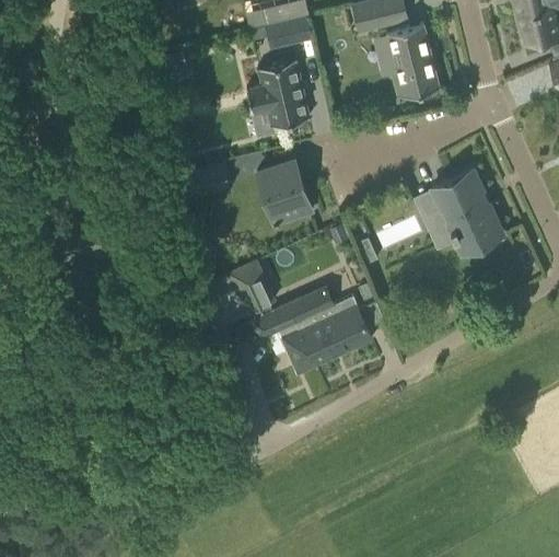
[(304,0),(298,0),(261,9),(266,25),(287,20),(307,15),(309,14),(304,0)]
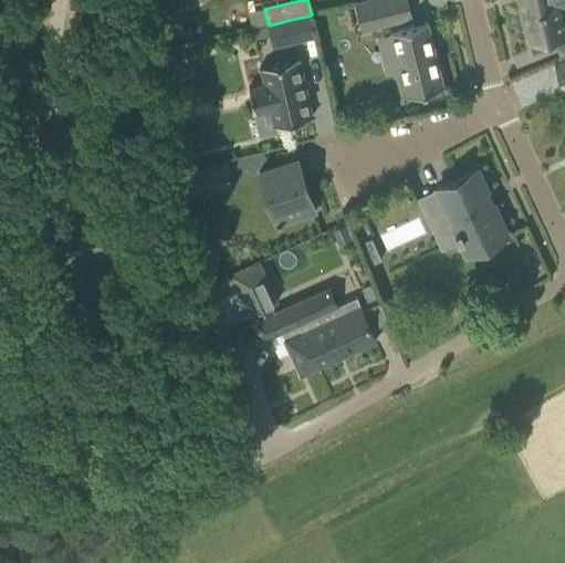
[(390,24),(384,0),(383,0),(357,7),(363,31),(390,24)]
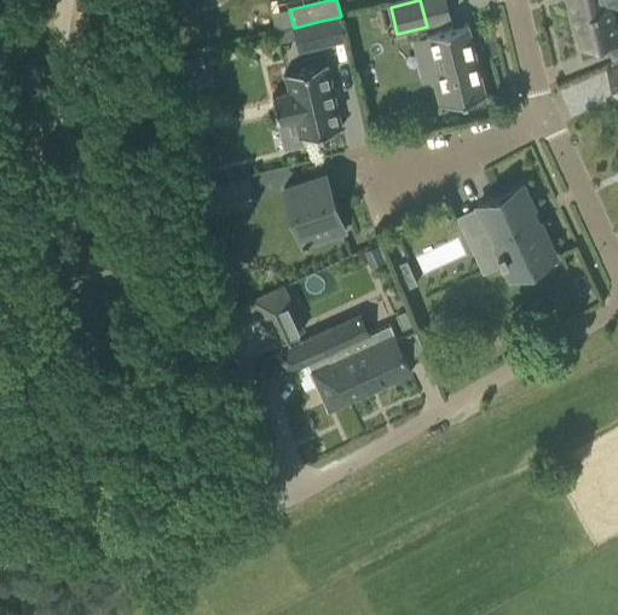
[(617,0),(571,0),(583,46),(616,39),(610,10),(617,6),(617,0)]
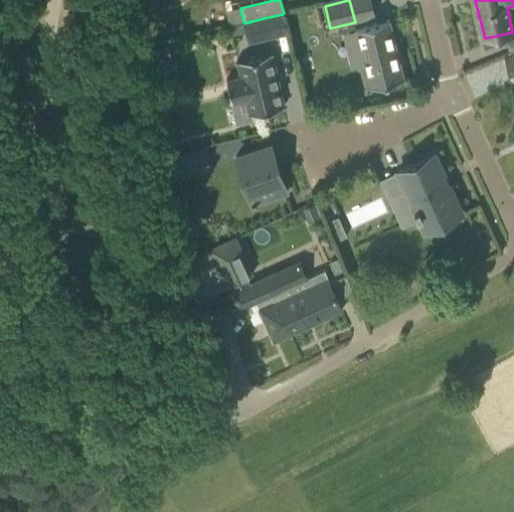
[(156,2),(144,6),(147,16),(159,13),(156,2)]
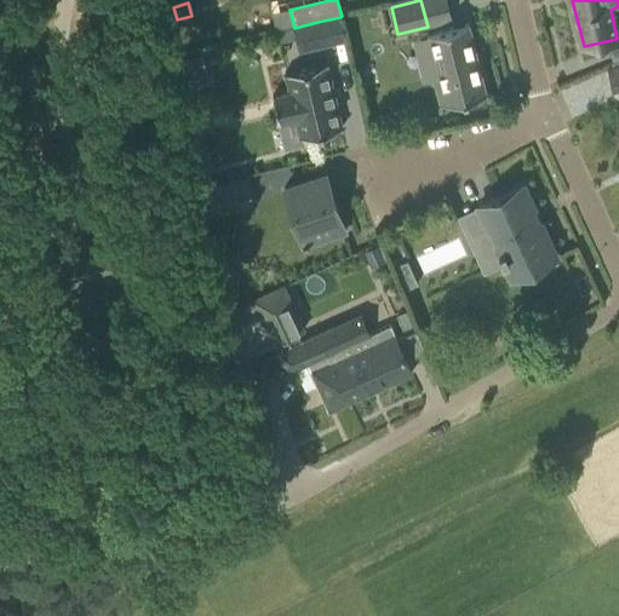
[(322,49),(315,24),(301,28),(307,52),(322,49)]
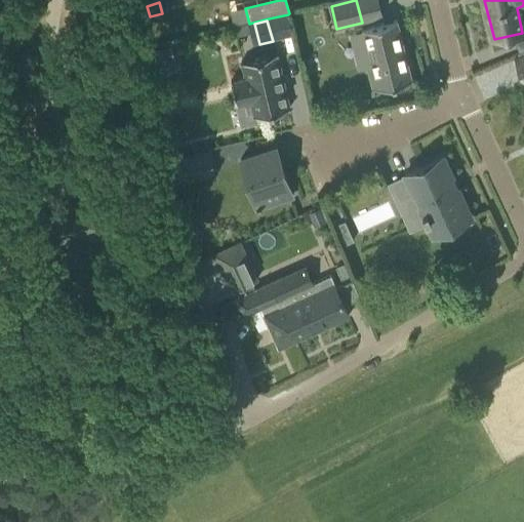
[(411,81),(397,24),(398,24),(397,23),(362,31),(362,32),(363,32),(372,69),(368,70),(373,90),(372,90),(373,91),(399,85),(398,83),(409,80),(410,82),(412,82),(412,80),(411,81)]
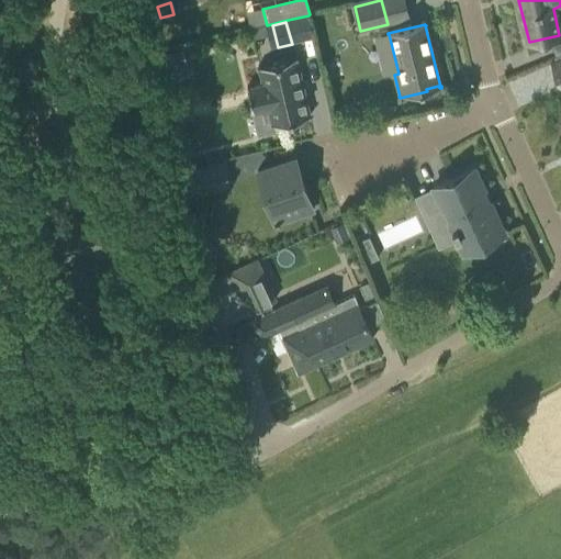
[(296,59),(258,69),(262,86),(247,89),(253,114),(268,110),(272,127),(311,118),(296,59)]
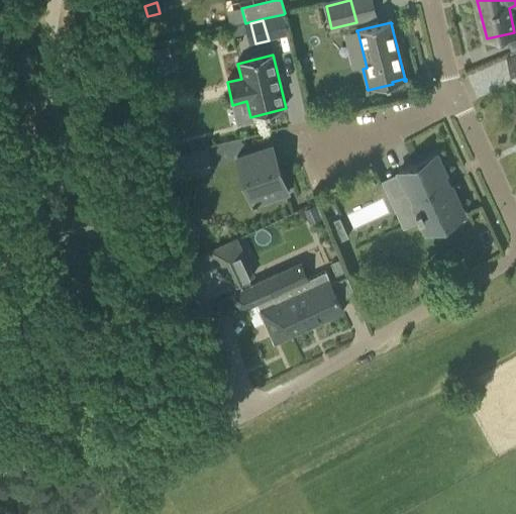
[(254,209),(271,203),(288,198),(272,147),(237,160),(249,193),(254,209)]
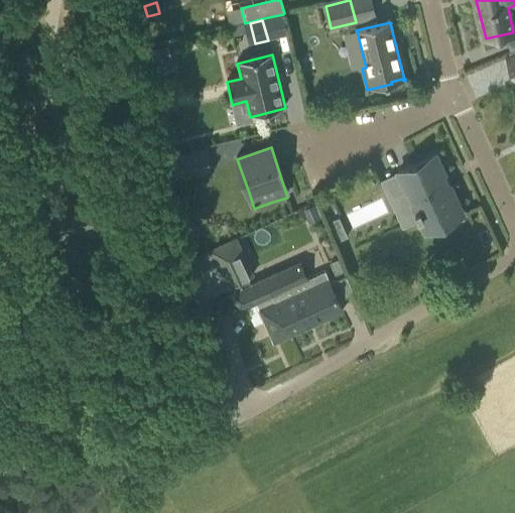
[(463,215),(435,156),(399,173),(408,193),(395,199),(396,201),(400,209),(413,203),(416,210),(415,211),(418,218),(419,218),(425,231),(463,215)]
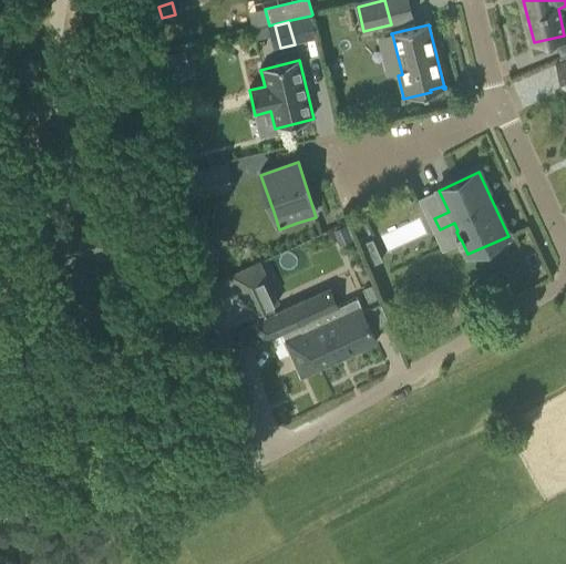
[(346,226),(332,233),(339,247),(352,241),(346,226)]
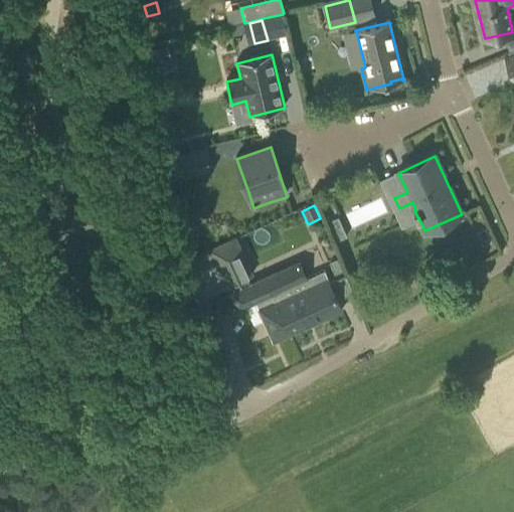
[(339,219),(330,223),(338,242),(347,238),(339,219)]
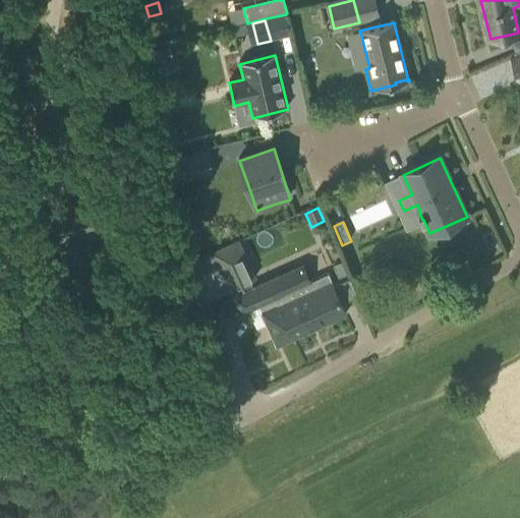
[(256,280),(238,242),(213,254),(231,292),(256,280)]
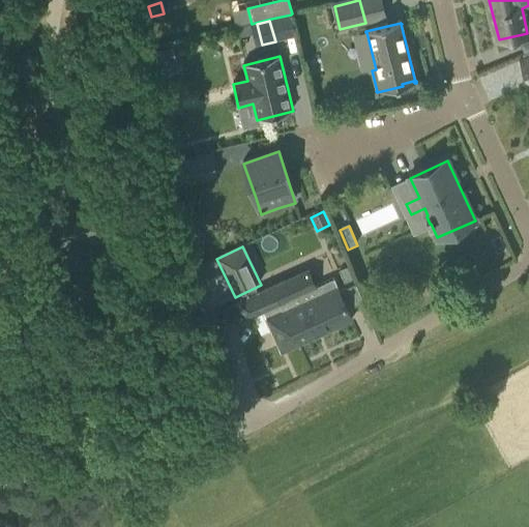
[(286,282),(237,304),(244,321),(253,318),(261,335),(271,330),(272,331),(282,353),(353,321),(338,288),(334,281),(294,299),(286,282)]
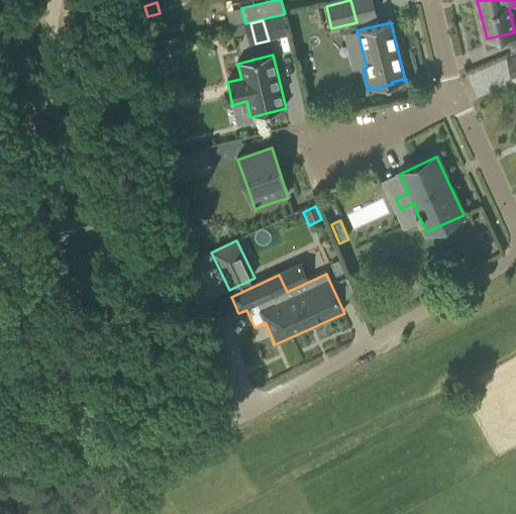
[(232,306),(222,306),(222,318),(232,318),(232,306)]
